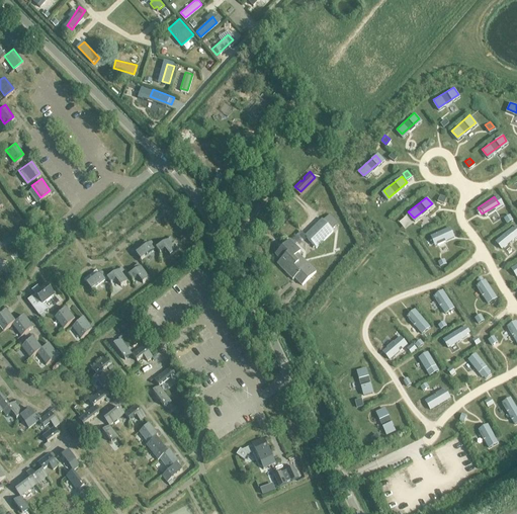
[(331,227),(338,222),(329,211),(323,218),(321,217),(304,234),(315,246),(332,229),(331,227)]
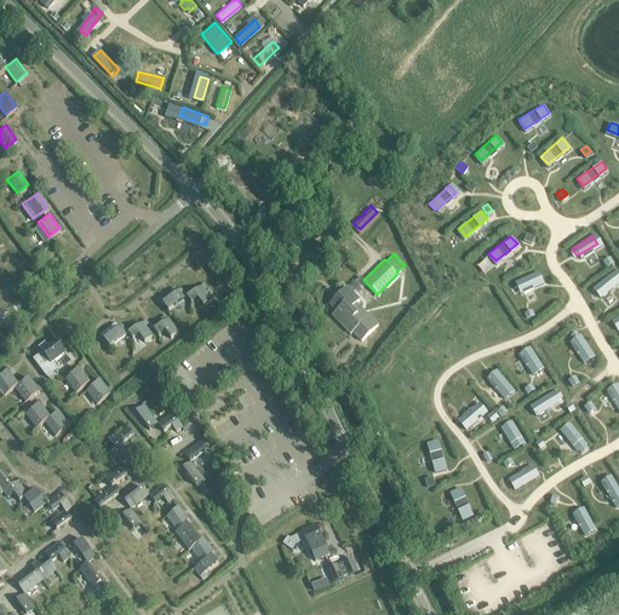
[(618,276),(613,270),(597,283),(603,291),(618,277),(618,276)]
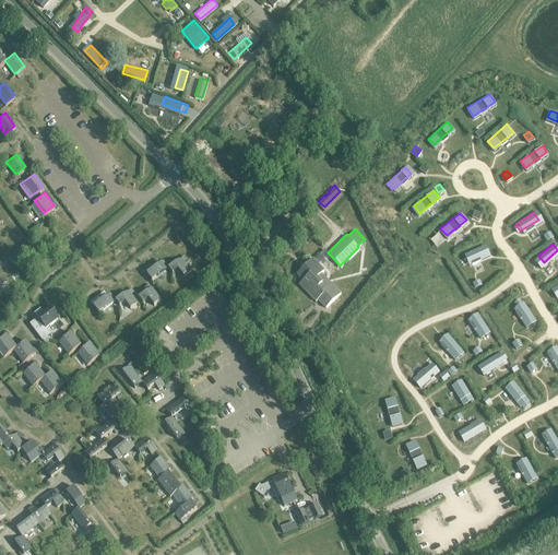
[(484,245),(465,252),(470,260),(488,251),(484,245)]
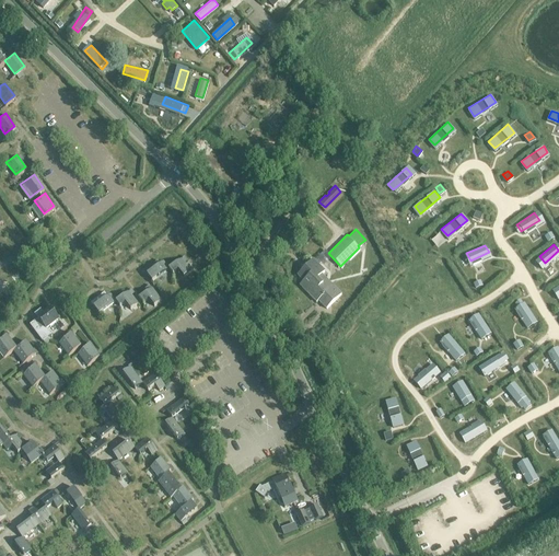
[(183,254),(167,266),(172,271),(177,267),(182,274),(189,268),(183,261),(186,258),(183,254)]
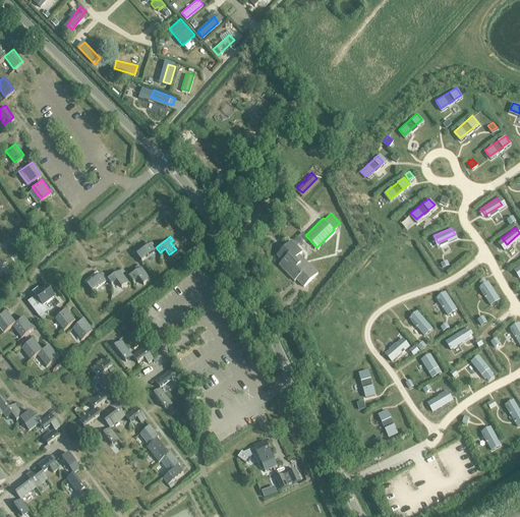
[(295,277),(303,285),(316,271),(298,252),(302,249),(291,238),(276,252),(282,259),(278,263),(293,278),(295,277)]
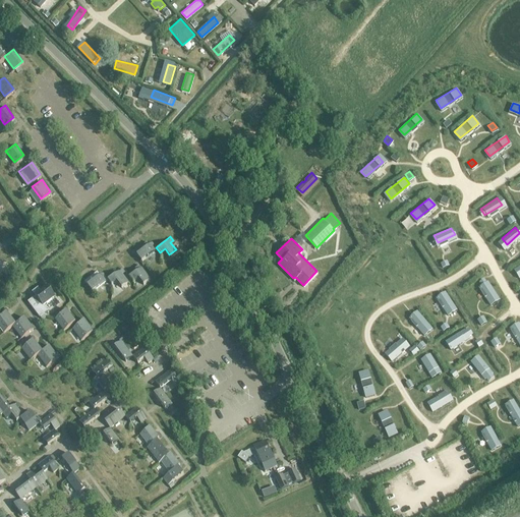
[(140,260),(156,247),(151,241),(139,249),(136,246),(133,249),(140,260)]
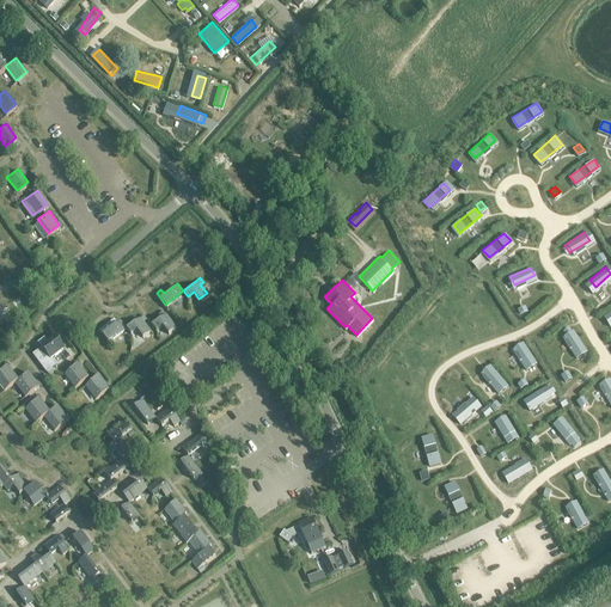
[(166,331),(175,325),(162,308),(157,312),(159,316),(151,323),(156,329),(160,324),(166,331)]
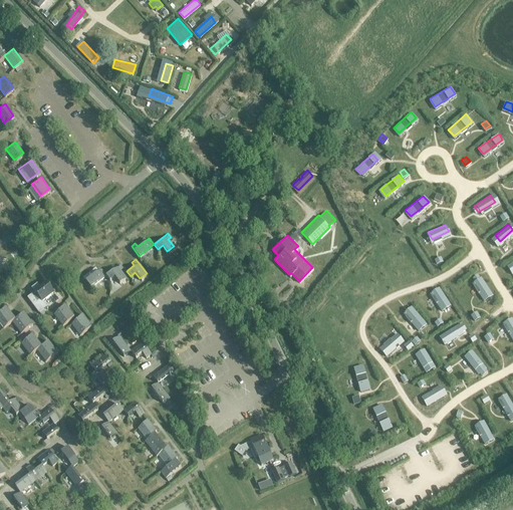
[(119,263),(104,274),(108,279),(113,275),(118,281),(125,276),(119,269),(122,267),(119,263)]
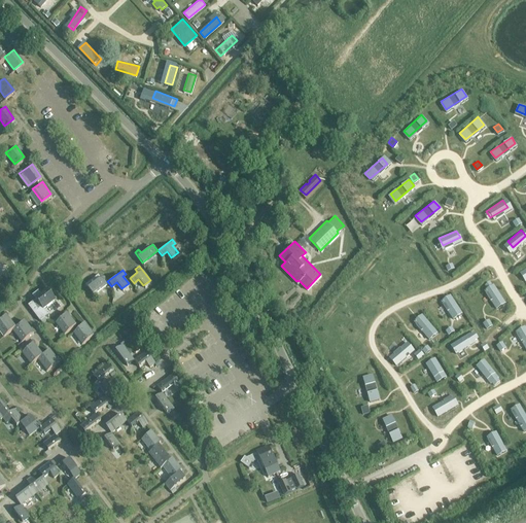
[(93,292),(107,281),(102,275),(91,283),(89,280),(84,283),(93,292)]
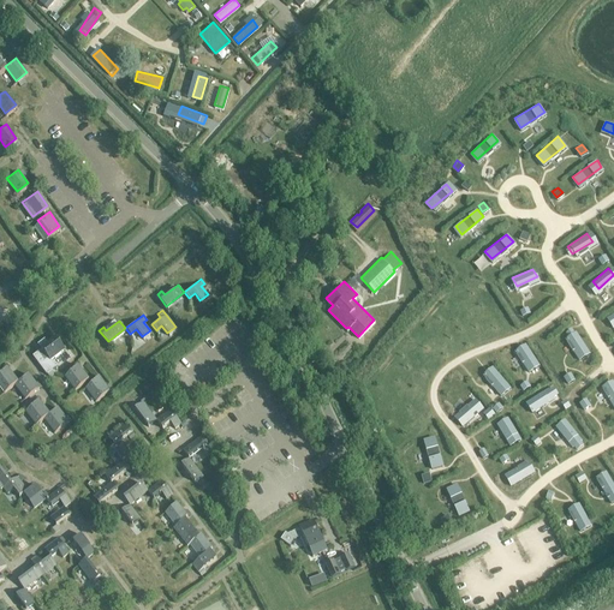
[(573,332),(565,336),(578,356),(586,350),(573,332)]
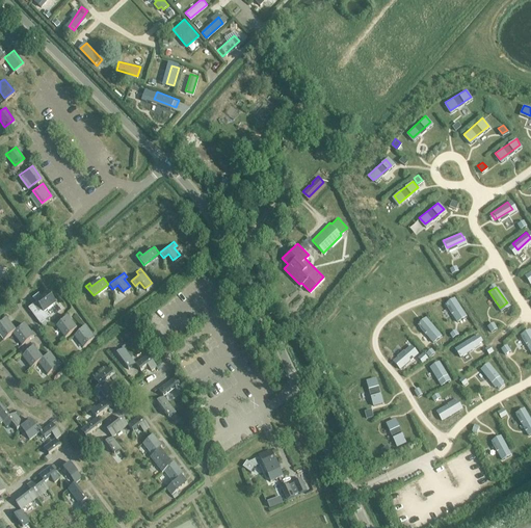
[(43,309),(55,299),(47,288),(41,293),(37,290),(31,294),(35,299),(33,301),(32,300),(27,305),(40,321),(41,320),(43,323),(47,320),(45,317),(48,315),(43,309)]
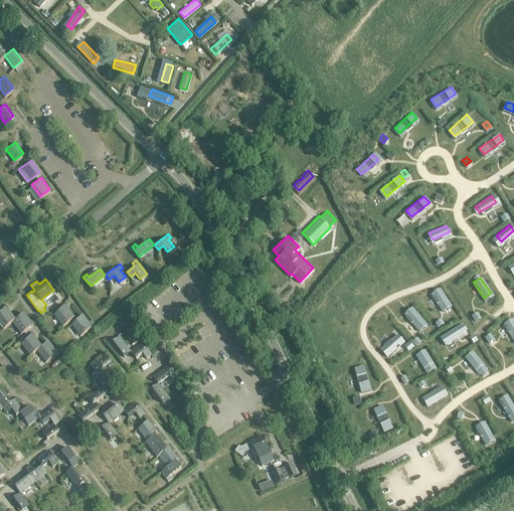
[(439,287),(432,292),(442,308),(449,304),(439,287)]
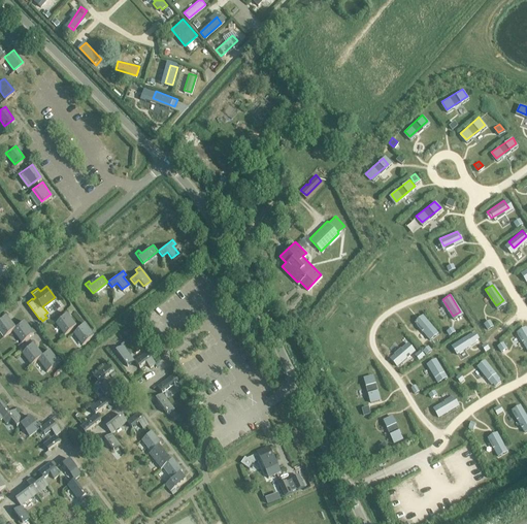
[(55,320),(64,332),(75,323),(66,312),(68,310),(65,307),(61,310),(64,314),(55,320)]
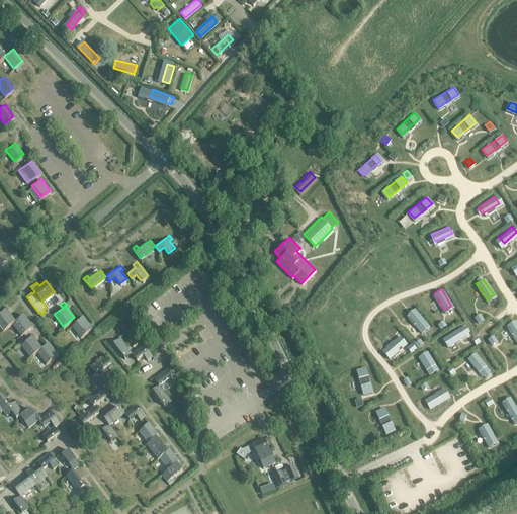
[(0,324),(3,328),(14,319),(5,308),(7,307),(4,304),(0,307),(3,310),(0,312),(0,324)]
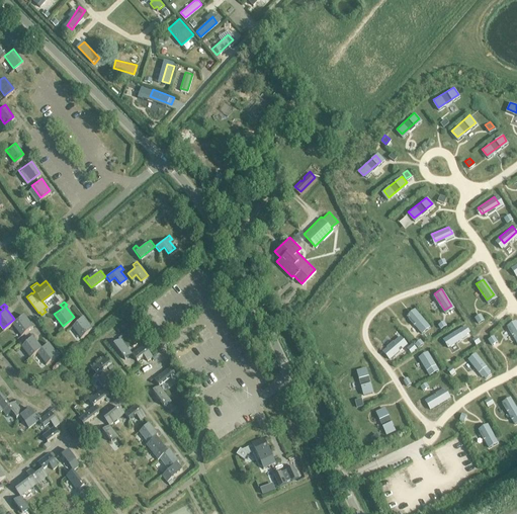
[(429,324),(416,310),(408,316),(422,330),(429,324)]
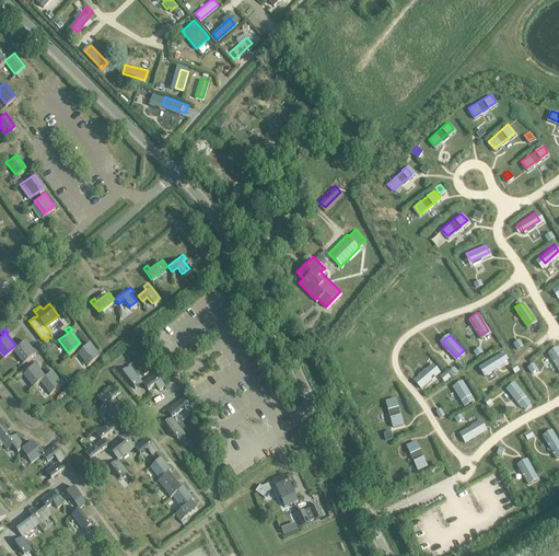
[(35,344),(32,347),(25,338),(12,348),(22,360),(38,348),(35,344)]
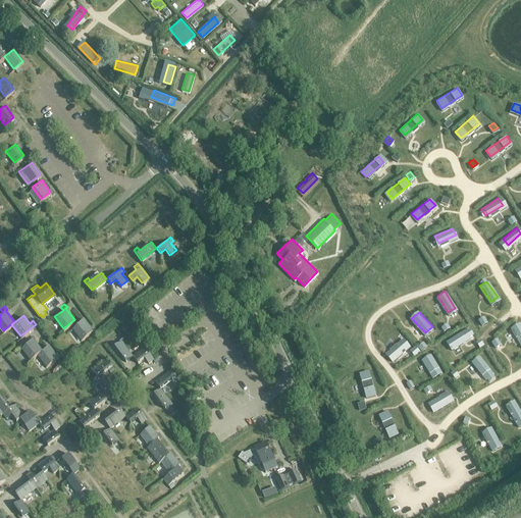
[(478,318),(481,323),(486,320),(483,315),(478,318)]
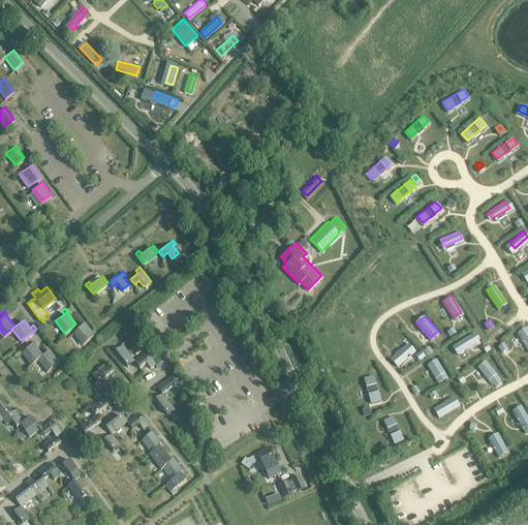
[(94,327),(91,330),(85,321),(72,331),(82,343),(97,332),(94,327)]
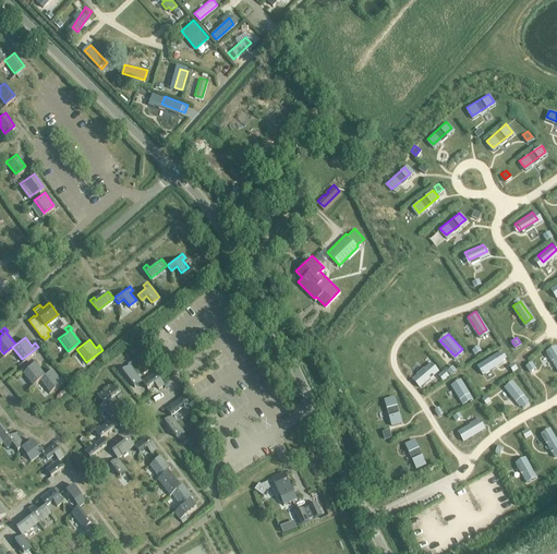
[(556,349),(554,344),(546,348),(556,366),(556,365),(556,349)]
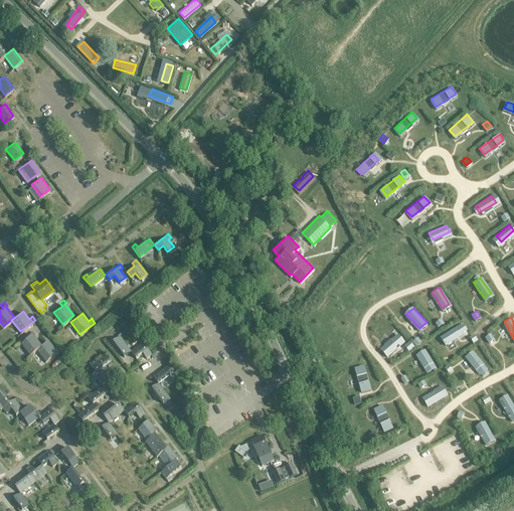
[(464,329),(460,323),(446,333),(450,339),(464,329)]
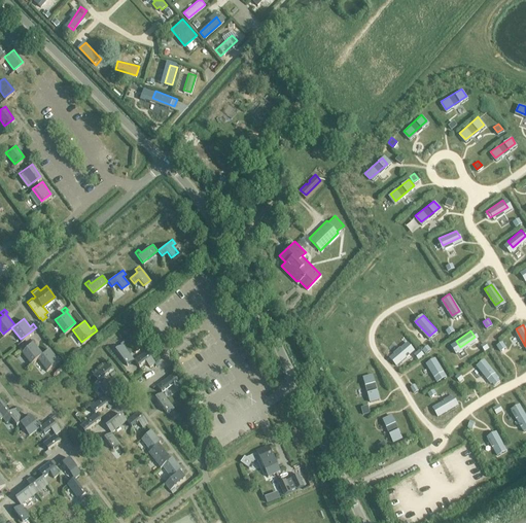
[(21,349),(30,361),(42,352),(33,341),(34,340),(32,337),(28,340),(30,343),(21,349)]
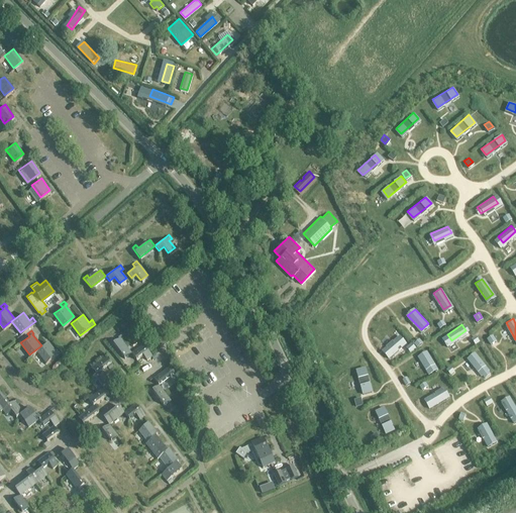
[(492,333),(487,336),(490,341),(495,338),(492,333)]
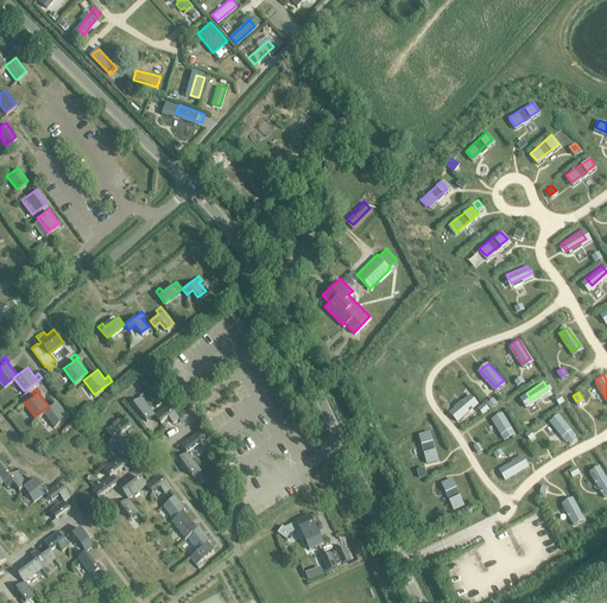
[(467,394),(450,408),(456,416),(474,401),(467,394)]
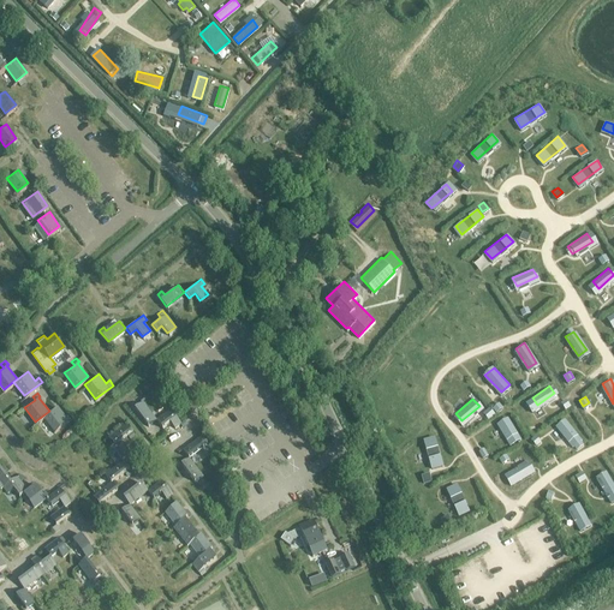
[(147,424),(155,418),(141,400),(133,406),(147,424)]
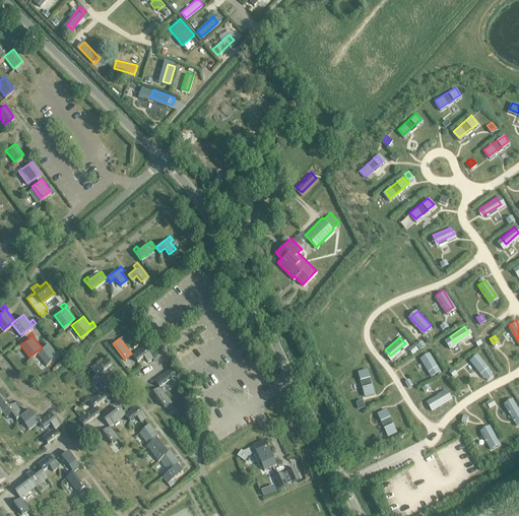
[(58,347),(55,350),(49,342),(37,351),(46,364),(61,351),(58,347)]
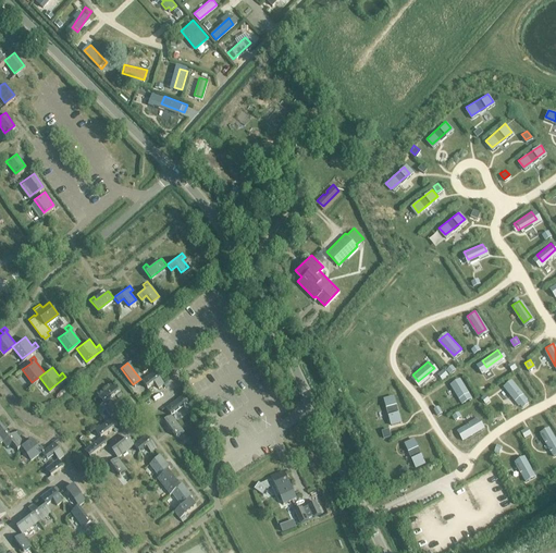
[(446,372),(442,368),(437,372),(442,377),(446,372)]
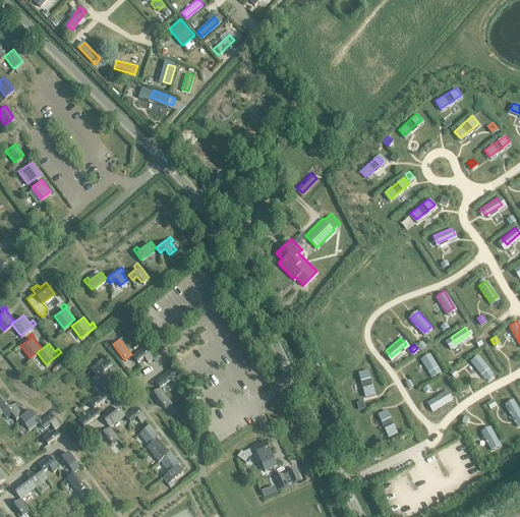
[(143,345),(131,354),(136,360),(142,355),(147,360),(152,356),(143,345)]
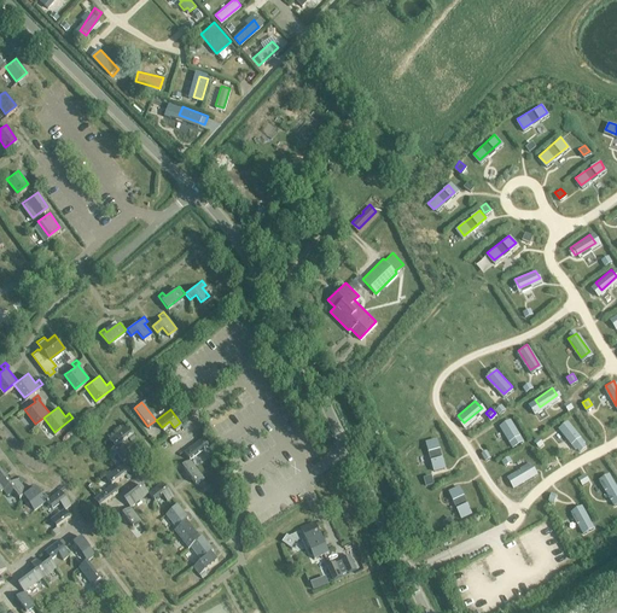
[(510,419),(501,425),(512,443),(521,438),(510,419)]
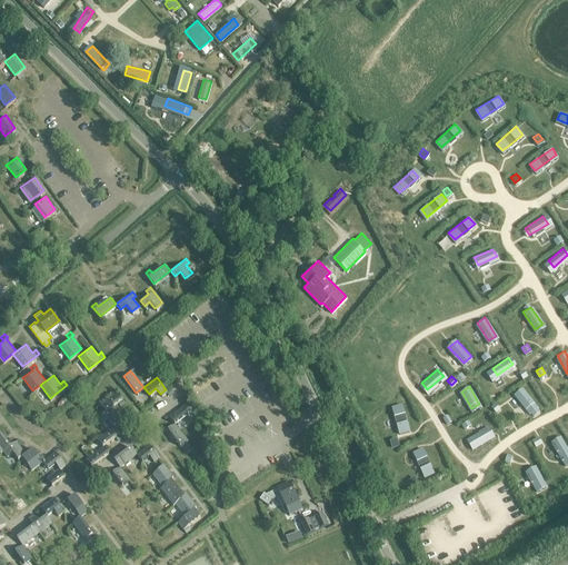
[(521,388),(514,394),(526,408),(532,403),(521,388)]
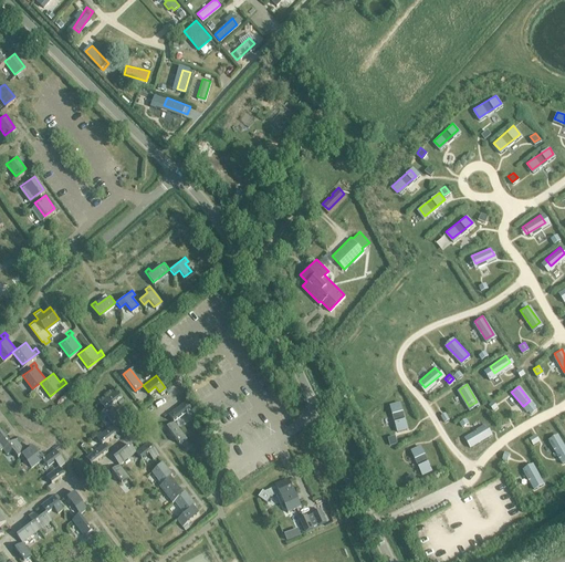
[(104,408),(110,404),(121,396),(115,388),(98,401),(104,408)]
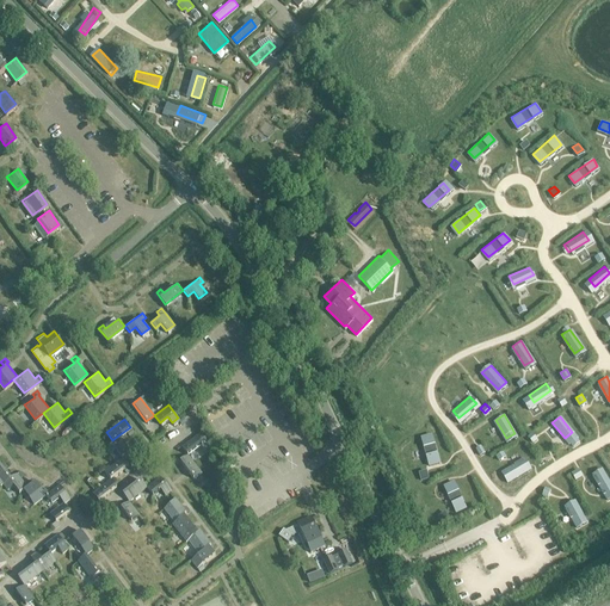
[(180,445),(186,452),(199,441),(205,449),(210,444),(199,430),(180,445)]
